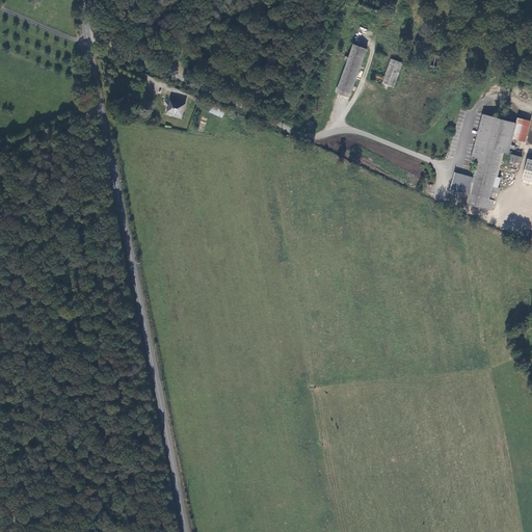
[(349,97),(367,49),(353,44),(349,57),(345,55),(343,59),(347,61),(335,92),(349,97)]
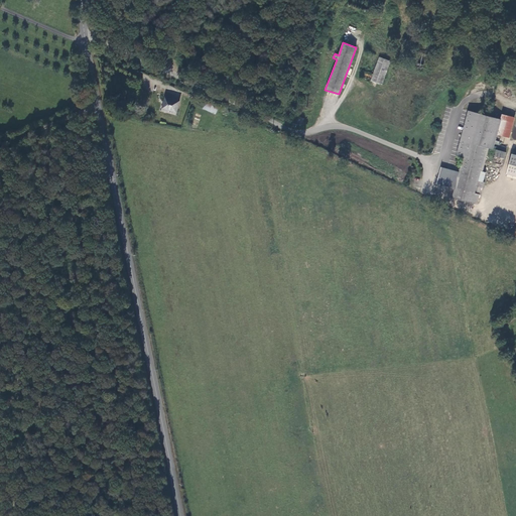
[(382,85),(391,60),(380,56),(371,81),(382,85)]
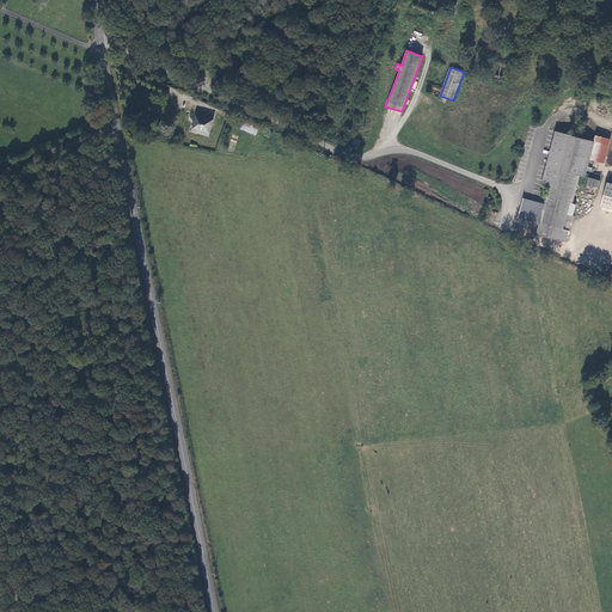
[(212,118),(194,114),(193,120),(195,121),(193,128),(197,129),(197,128),(208,130),(212,118)]
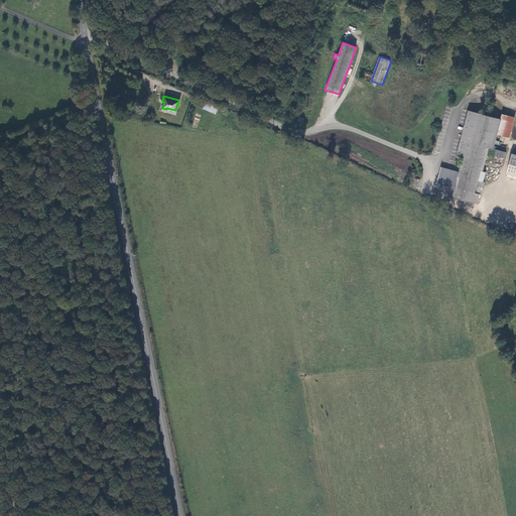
[(216,114),(219,107),(204,100),(202,107),(216,114)]
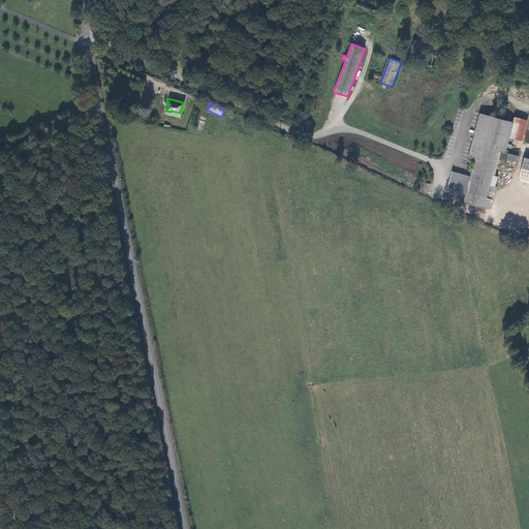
[(514,124),(480,115),(470,150),(475,151),(471,166),(455,161),(449,179),(464,183),(462,192),(487,199),(489,192),(495,194),(497,188),(495,188),(498,177),(493,176),(500,152),(505,154),(509,139),(522,143),(527,123),(515,119),(514,124)]
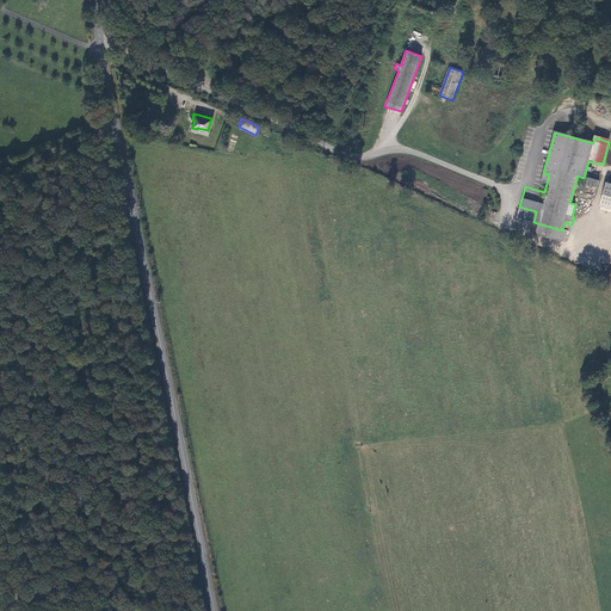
[(360,140),(353,137),(351,144),(358,148),(360,140)]
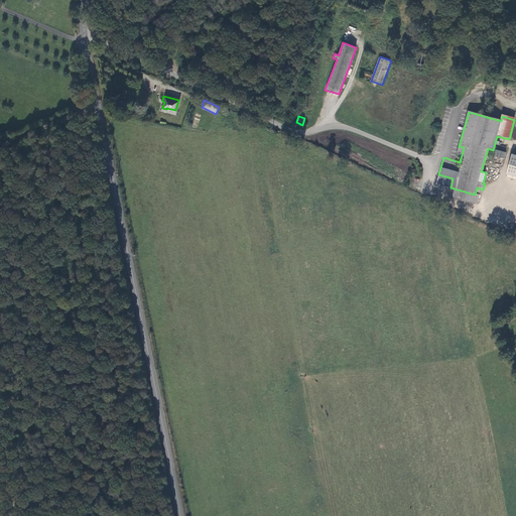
[(507,154),(498,151),(495,158),(505,161),(507,154)]
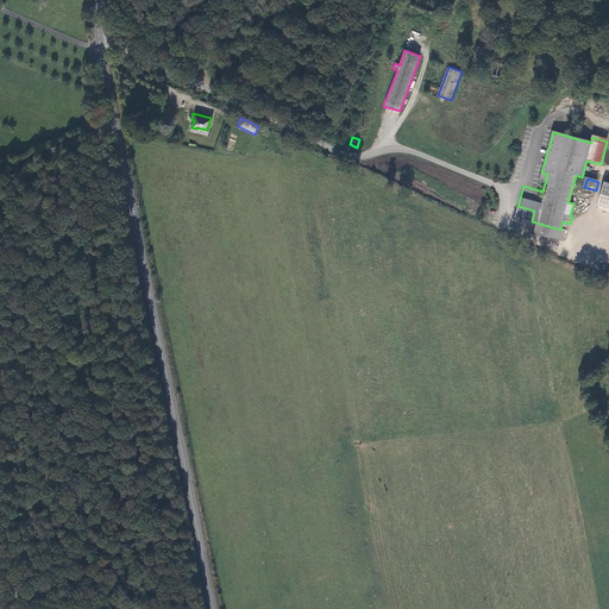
[(608,184),(603,183),(596,209),(608,212),(608,184)]
